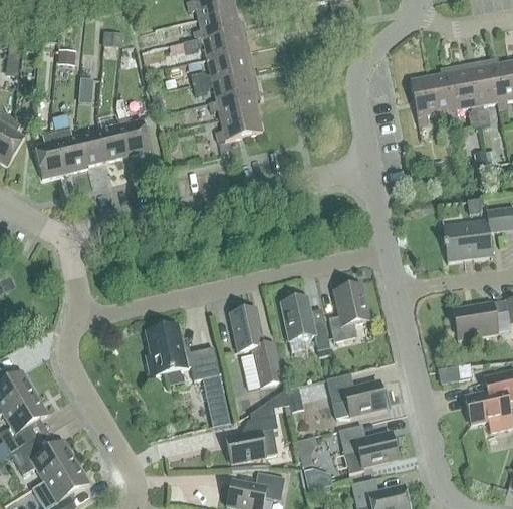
[(196,9),(198,19),(235,11),(233,0),(191,0),(187,1),(189,10),(196,9)]
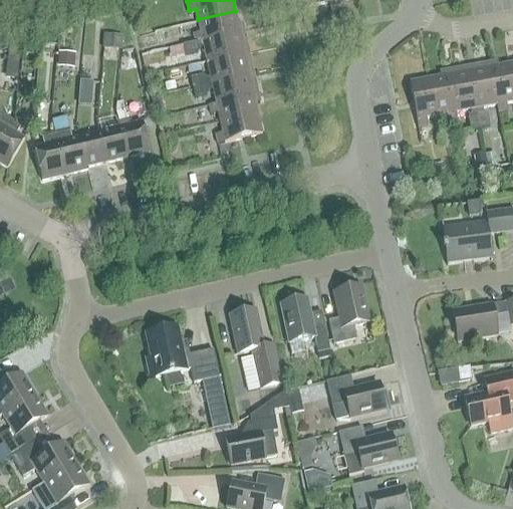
[(193,31),(195,39),(244,28),(243,20),(238,21),(235,11),(198,19),(200,29),(193,31)]
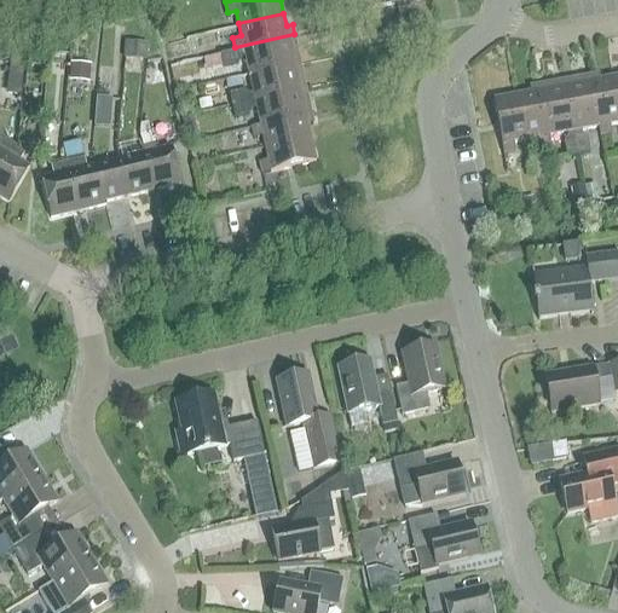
[(249,70),(300,59),(294,34),(235,47),(220,50),(223,62),(237,58),(241,53),(246,52),(249,70)]
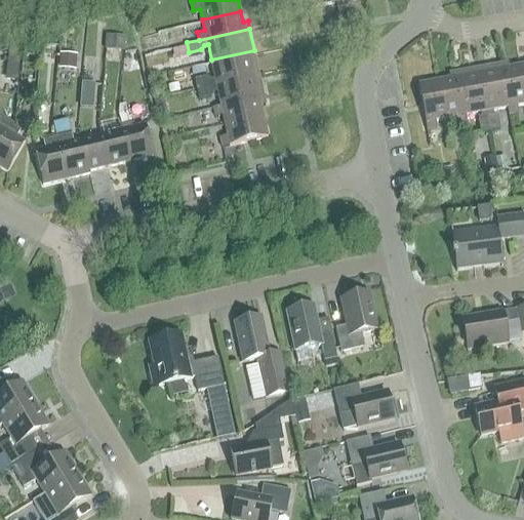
[(125,33),(106,31),(105,44),(124,46),(125,33)]
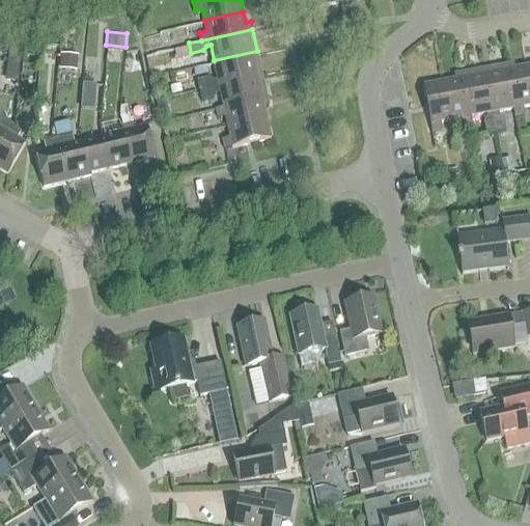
[(78,52),(60,50),(59,65),(77,66),(78,52)]
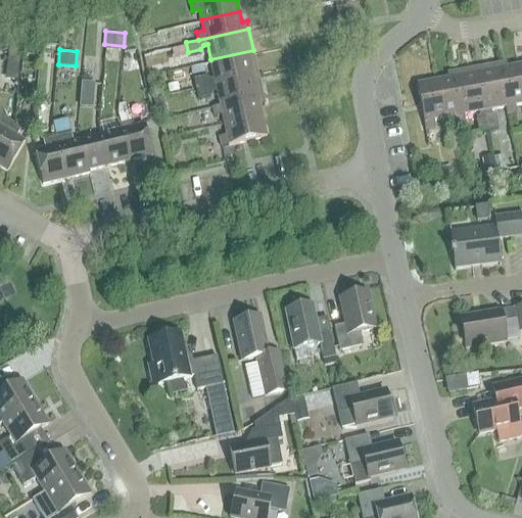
[(193,76),(196,86),(258,72),(253,50),(210,59),(214,76),(210,76),(205,73),(193,76)]
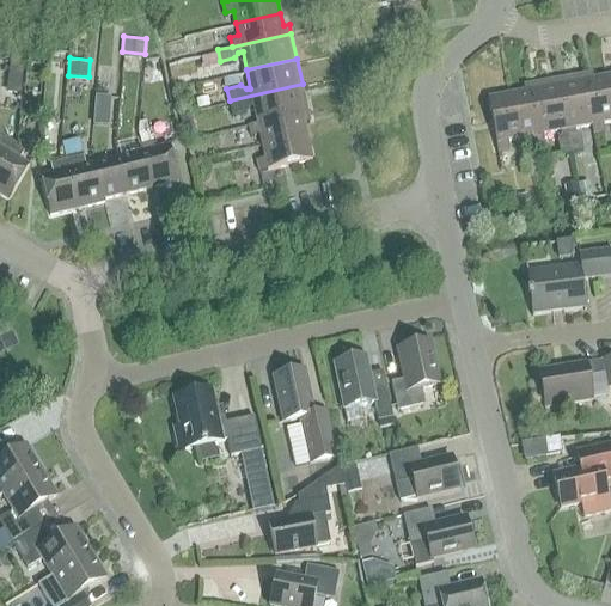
[(603,120),(610,117),(610,96),(606,72),(593,74),(592,68),(582,71),(592,121),(593,130),(604,128),(603,120)]
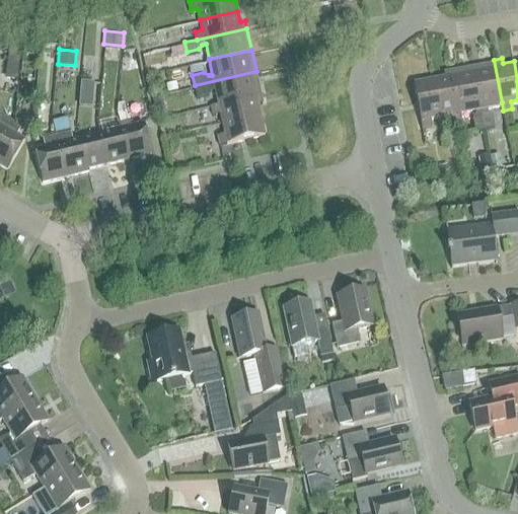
[(502,102),(494,60),(472,64),(485,126),(494,125),(492,113),(488,109),(487,105),(502,102)]
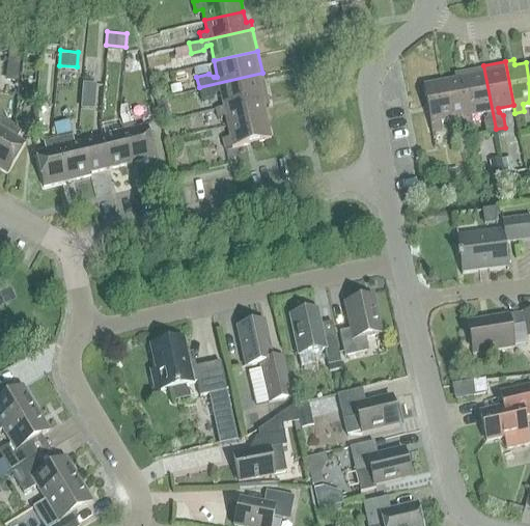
[(485,131),(496,129),(483,65),(463,70),(471,113),(485,110),(486,114),(483,118),(485,131)]
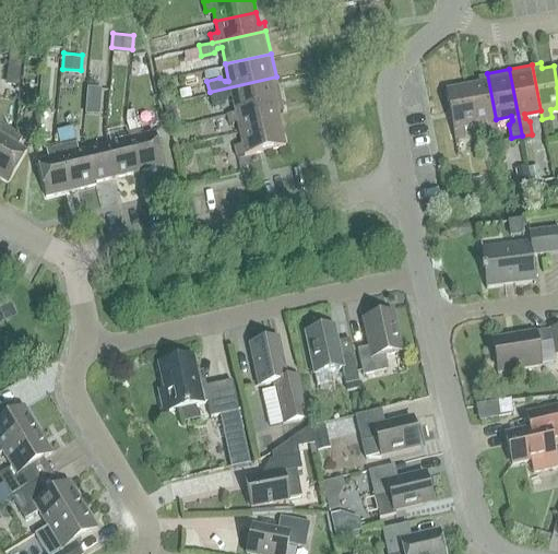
[(497,127),(496,119),(487,73),(477,74),(478,80),(466,82),(474,124),(486,121),(487,129),(497,127)]
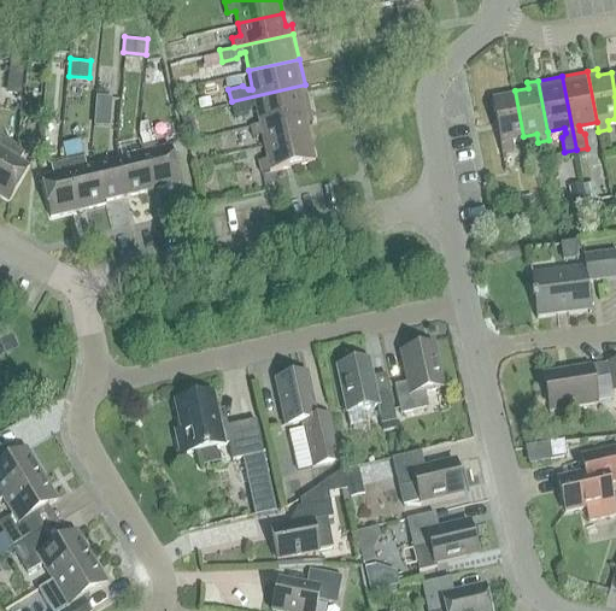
[(259,121),(310,110),(305,84),(232,101),(234,112),(247,110),(251,104),(256,103),(259,121)]
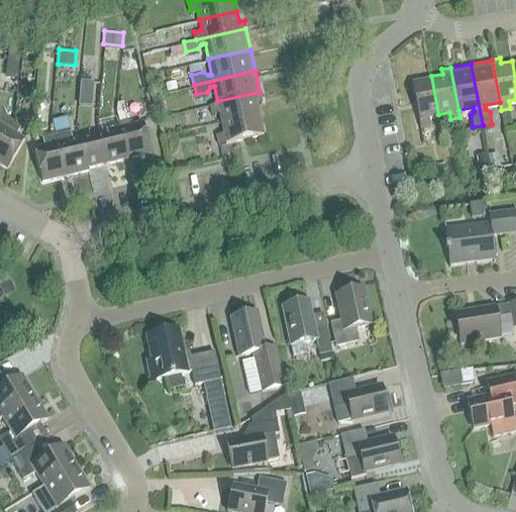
[(428,116),(438,114),(431,76),(412,80),(420,125),(430,123),(428,116)]
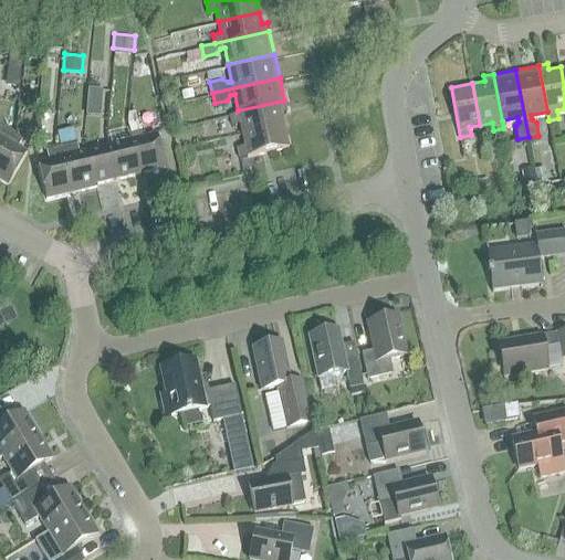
[(240,120),(242,131),(284,123),(281,111),(286,109),(284,101),(238,111),(230,113),(232,123),(240,120)]
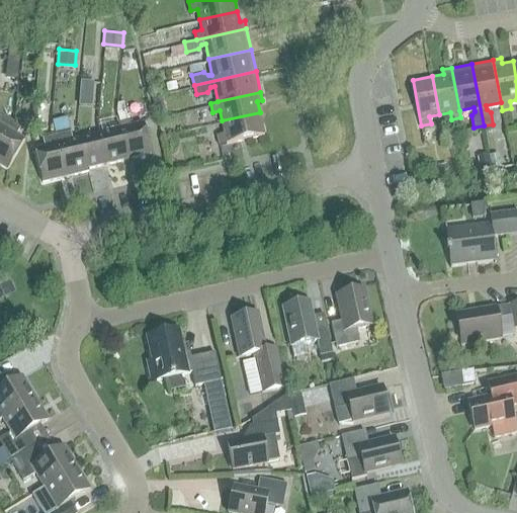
[(260,112),(222,120),(224,131),(217,133),(219,142),(226,141),(264,132),(260,112)]
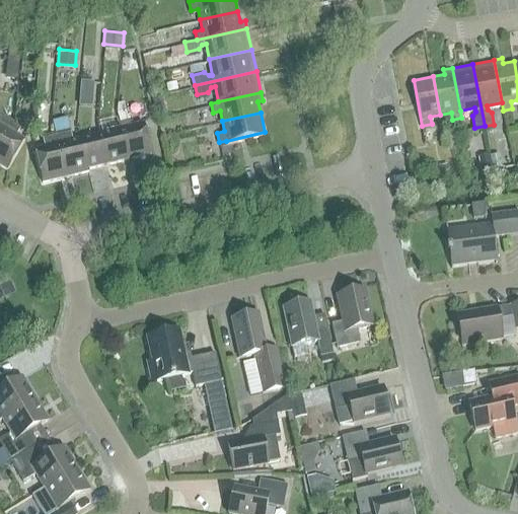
[(20,124),(8,117),(0,130),(0,162),(7,166),(24,137),(16,132),(20,124)]
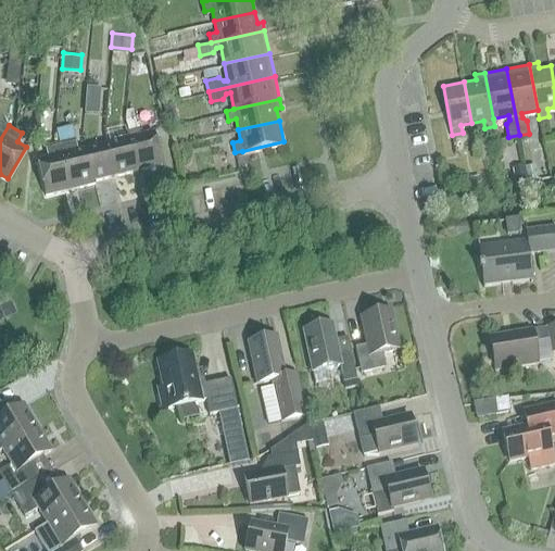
[(126,129),(128,135),(136,167),(161,162),(153,128),(140,132),(138,126),(126,129)]
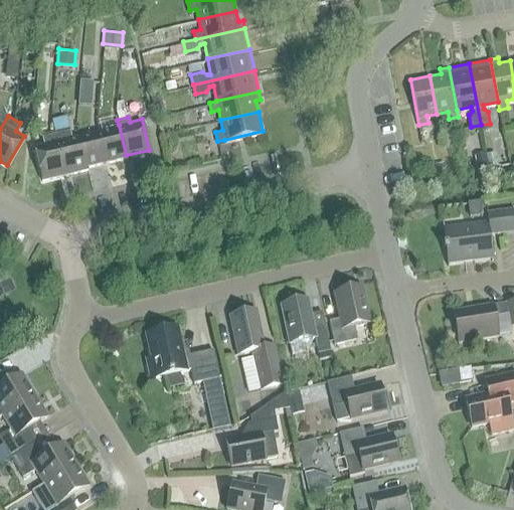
[(119,125),(100,130),(107,160),(126,155),(119,125)]
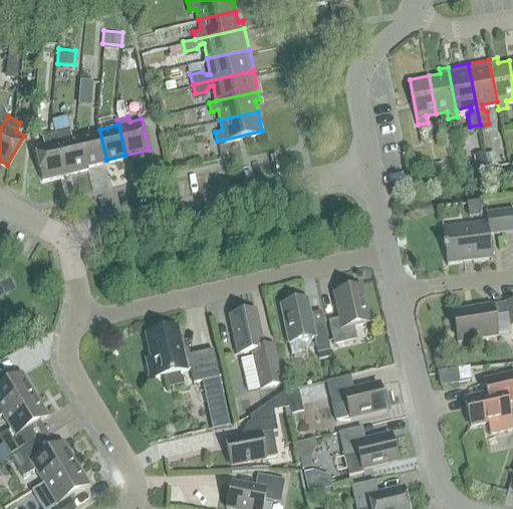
[(87,167),(87,165),(79,134),(72,136),(69,126),(54,130),(64,172),(87,167)]
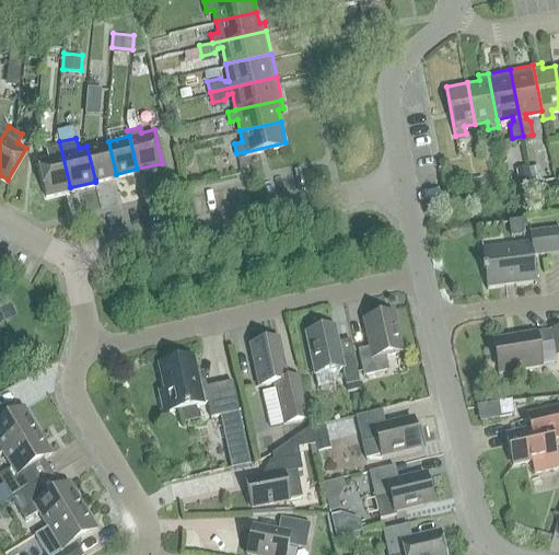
[(45,194),(70,187),(59,141),(45,145),(47,155),(37,158),(45,194)]
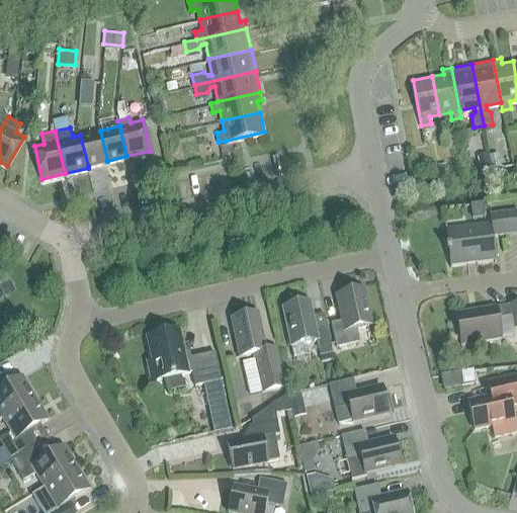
[(107,161),(100,131),(80,135),(88,166),(107,161)]
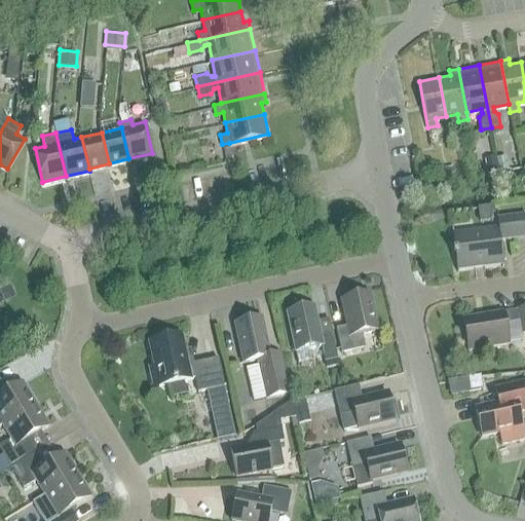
[(507,153),(495,155),(497,168),(509,166),(507,153)]
